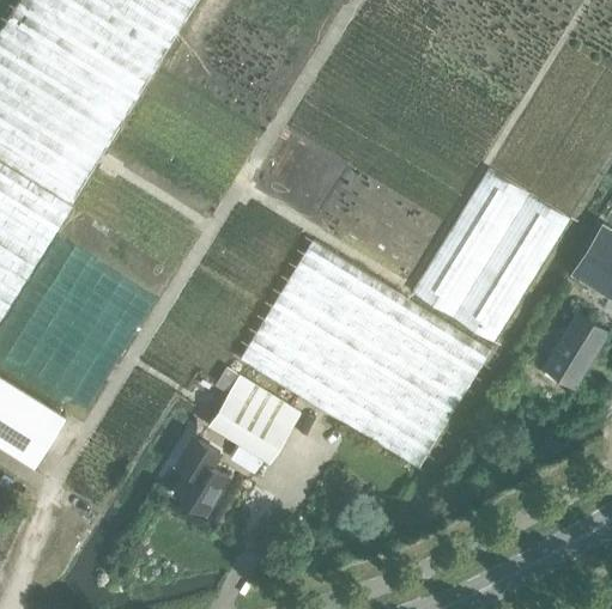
[(0,321),(199,0),(18,0),(0,29),(0,321)]
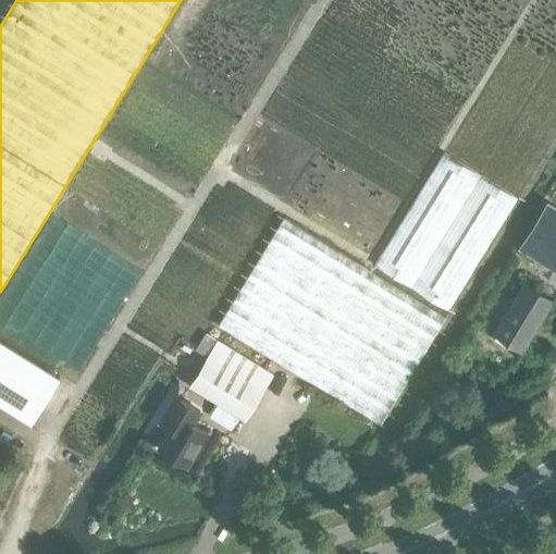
[(445,156),(375,268),(448,314),(518,201),(445,156)]
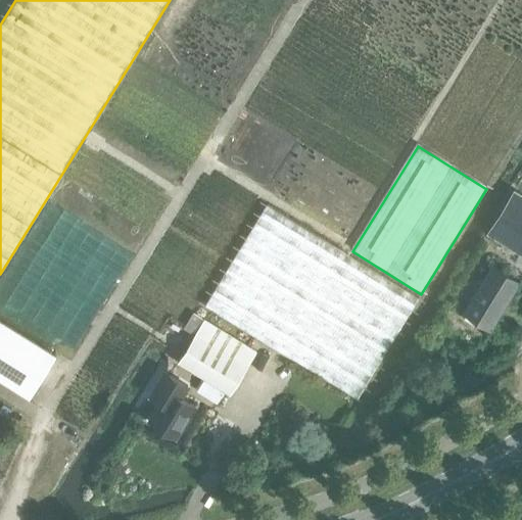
[(513,192),(487,233),(502,242),(521,254),(521,197),(517,194),(513,192)]
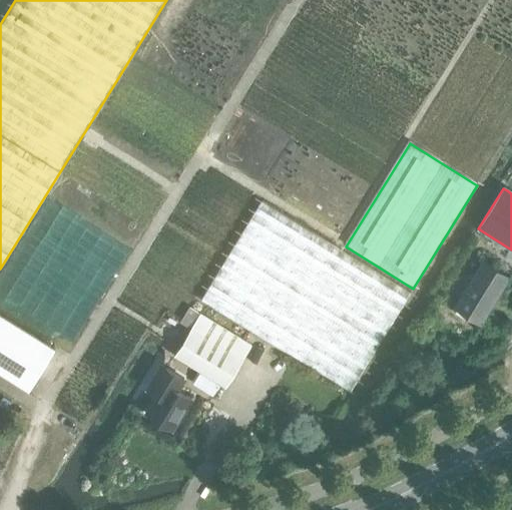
[(351,393),(410,294),(263,202),(201,301),(351,393)]
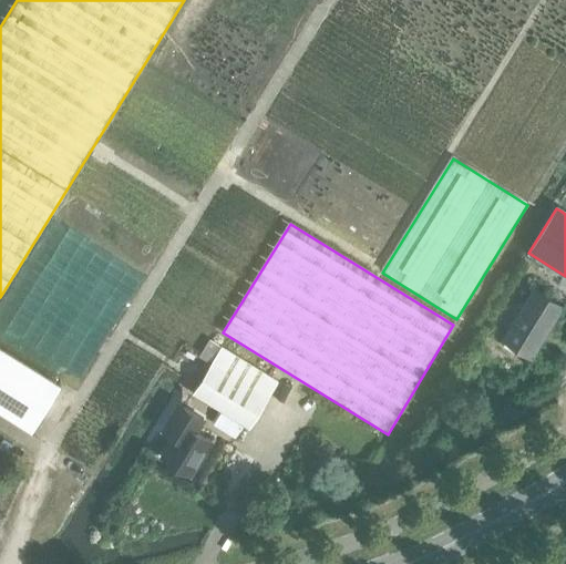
[(533,360),(565,307),(535,289),(503,341),(533,360)]
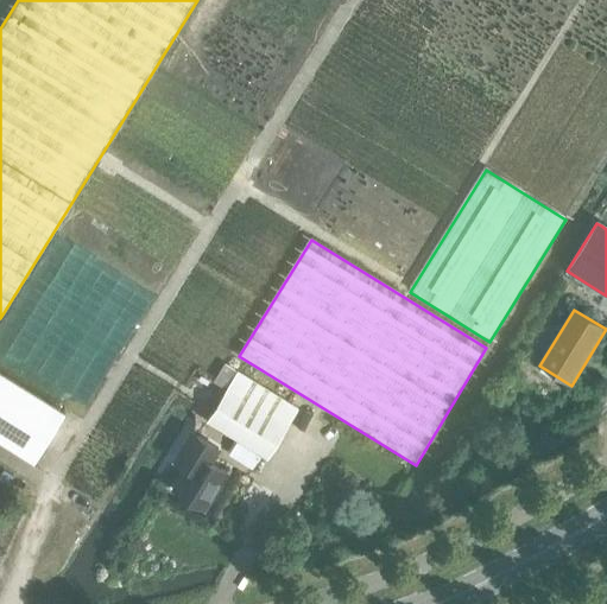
[(0,373),(0,442),(35,463),(65,414),(0,373)]
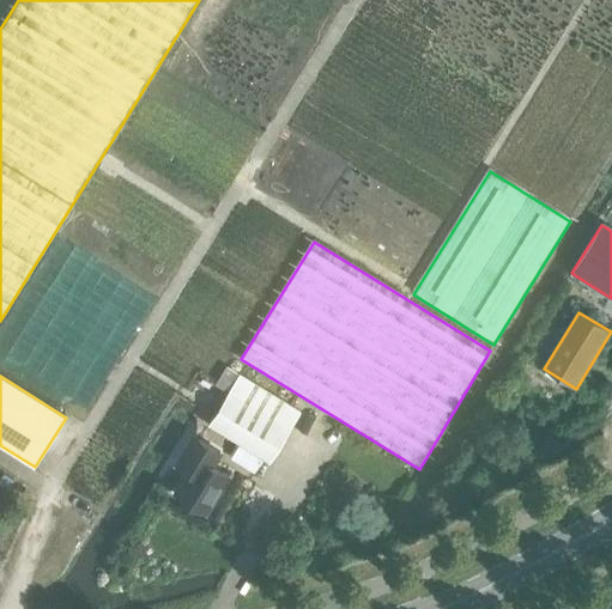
[(210,428),(211,428),(237,444),(271,464),(301,414),(241,377),(210,428)]
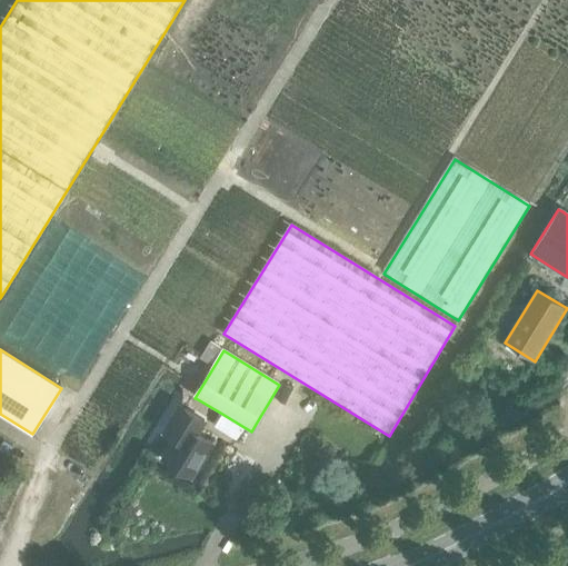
[(175,440),(162,462),(192,479),(213,443),(199,435),(207,423),(180,407),(163,435),(175,440)]
